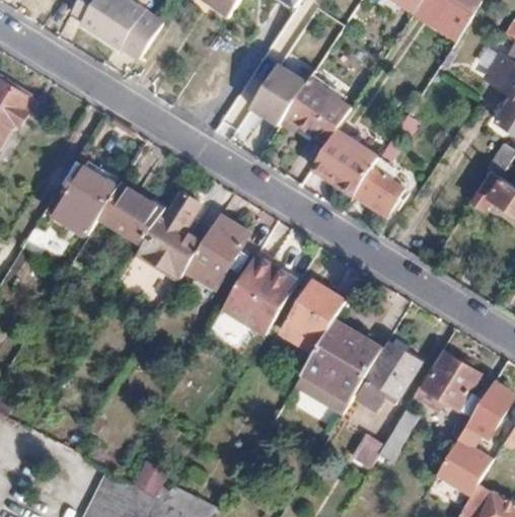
[(76,0),(71,9),(82,16),(79,20),(120,47),(122,44),(140,55),(162,21),(130,0),(76,0)]
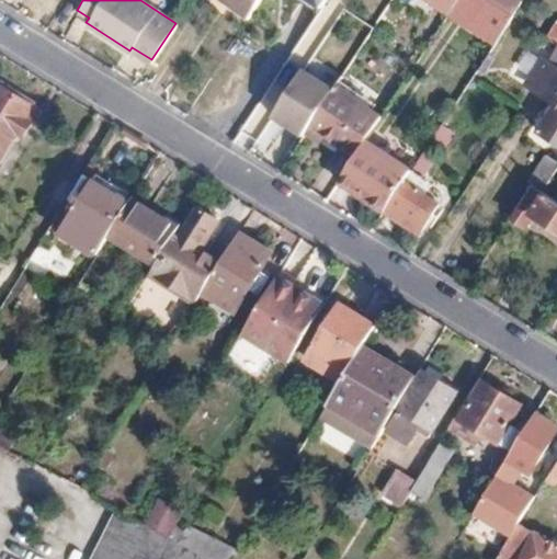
[(228,0),(225,4),(245,16),(257,0),(228,0)]
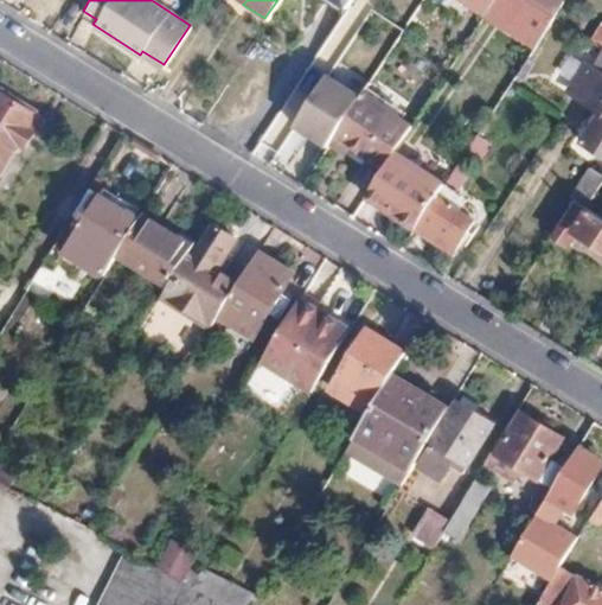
[(277,0),(264,18),(309,50),(335,13),(333,11),(341,0),(277,0)]
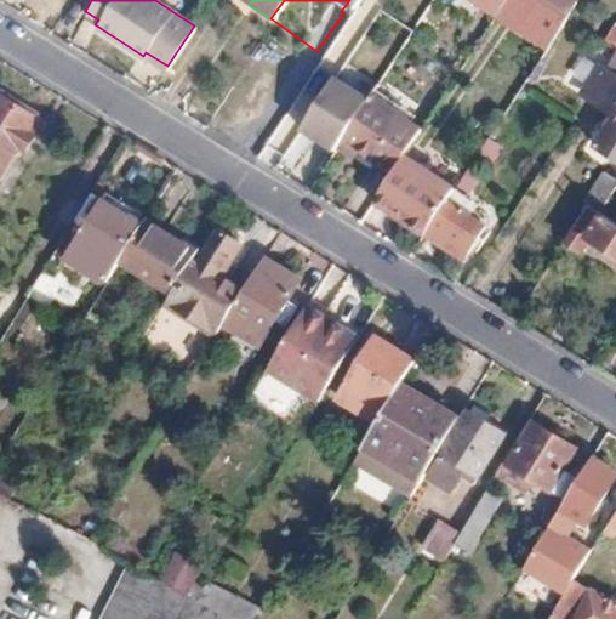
[(469,0),(491,15),(501,0),(469,0)]
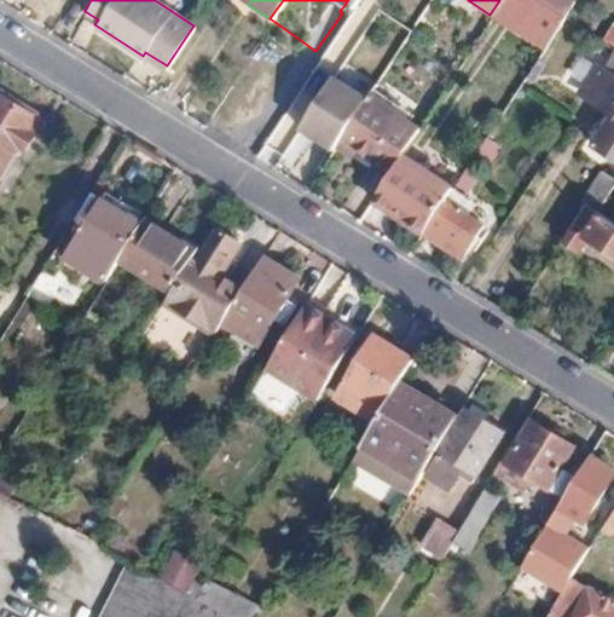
[(549,34),(561,17),(534,0),(499,0),(490,15),(515,30),(523,18),(549,34)]
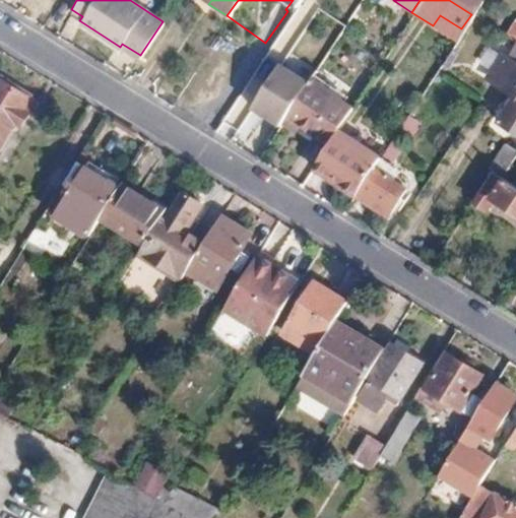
[(449,0),(471,14),(480,0),(449,0)]
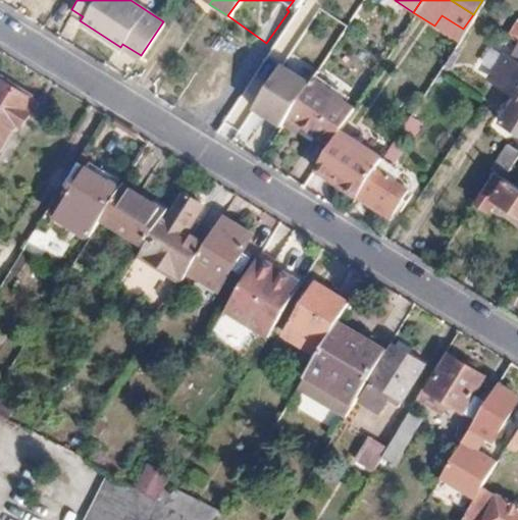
[(442,15),(434,26),(457,39),(463,29),(442,15)]
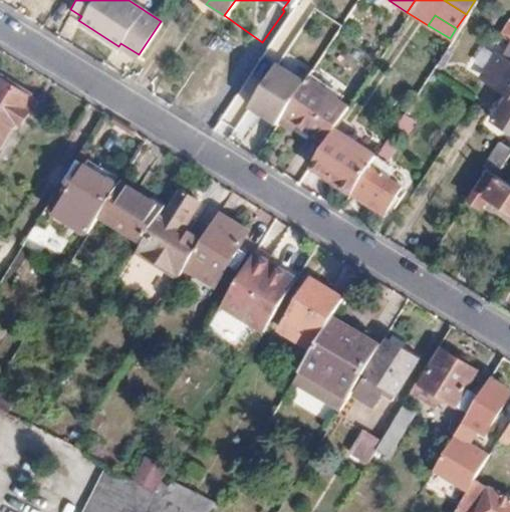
[(487,117),(509,133),(509,42),(509,41),(506,40),(497,53),(494,50),(478,74),(504,91),(487,117)]
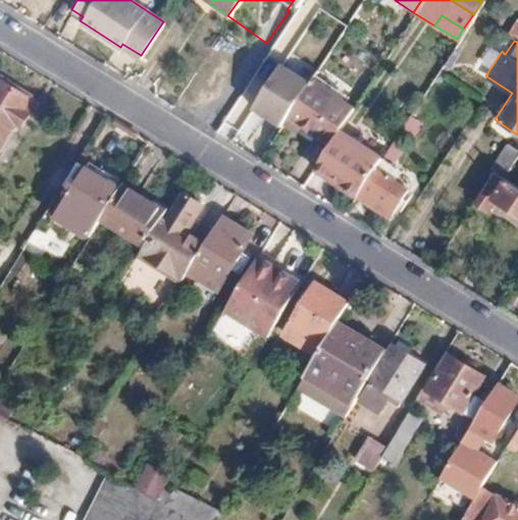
[(313,75),(310,80),(338,97),(340,92),(313,75)]
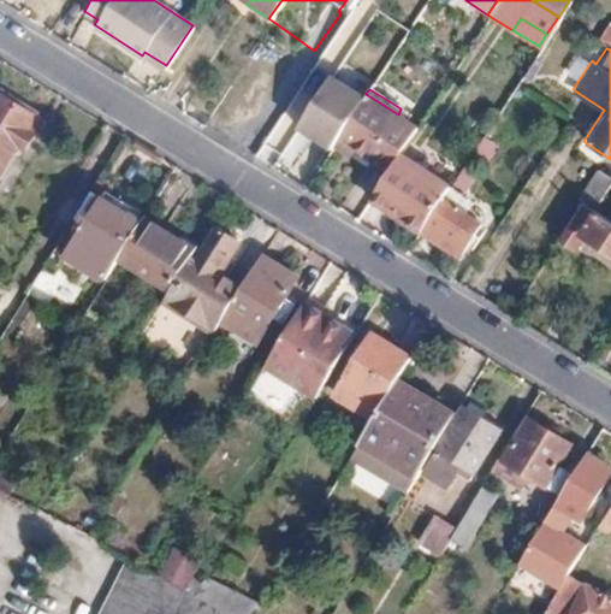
[(33,113),(0,93),(0,169),(15,146),(19,149),(39,120),(31,116),(33,113)]
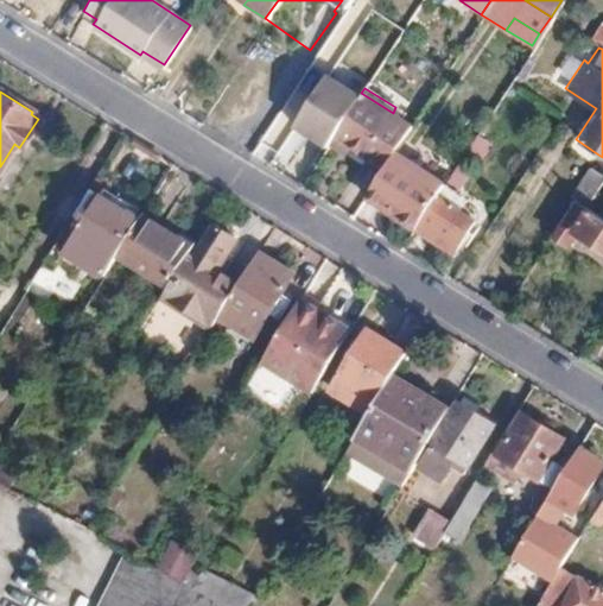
[(393,113),(361,93),(332,137),(347,145),(362,155),(366,149),(385,162),(392,152),(410,124),(393,113)]
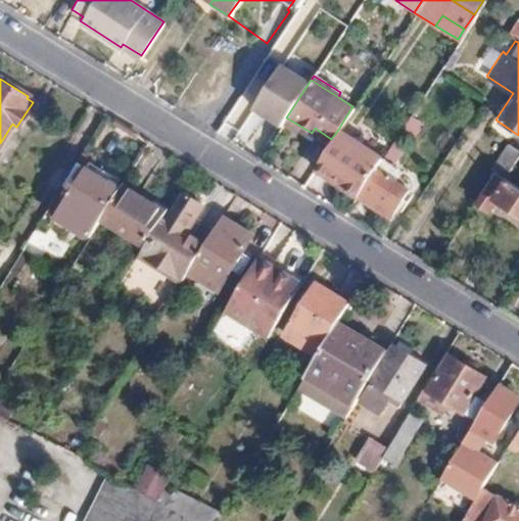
[(296,97),(283,89),(258,126),(271,134),(296,97)]
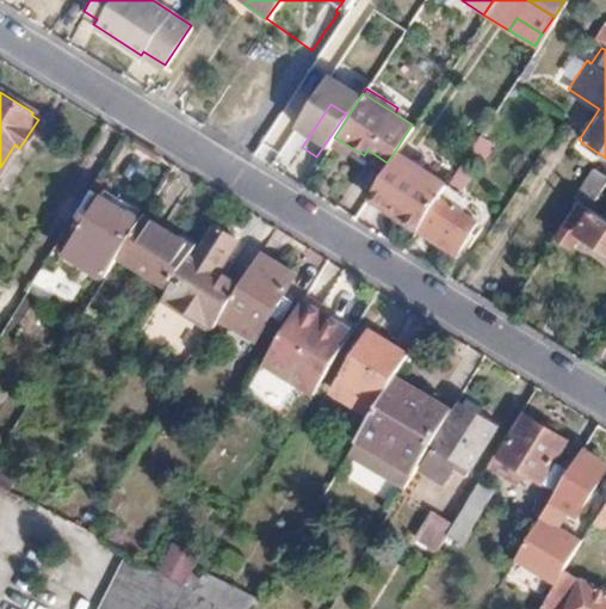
[(342,154),(348,146),(334,137),(333,140),(329,146),(342,154)]
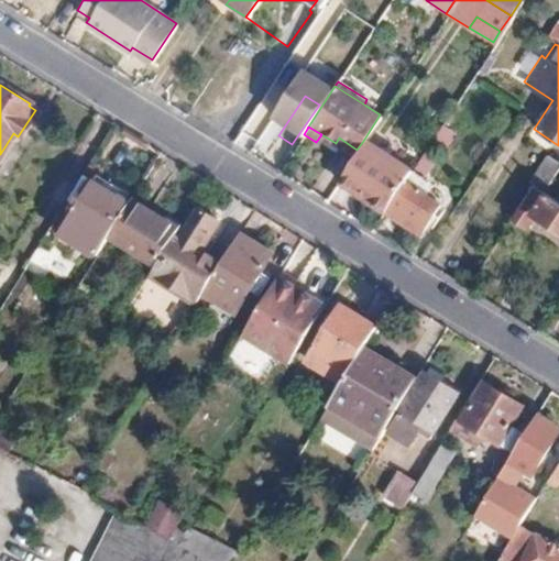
[(353,156),(357,150),(339,138),(336,143),(353,156)]
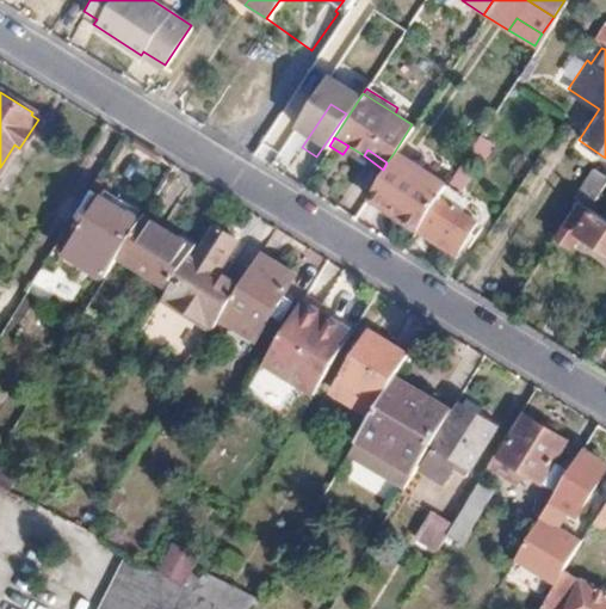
[(444,185),(415,228),(453,253),(475,219),(455,205),(462,196),(451,189),(474,155),(467,152),(444,185)]
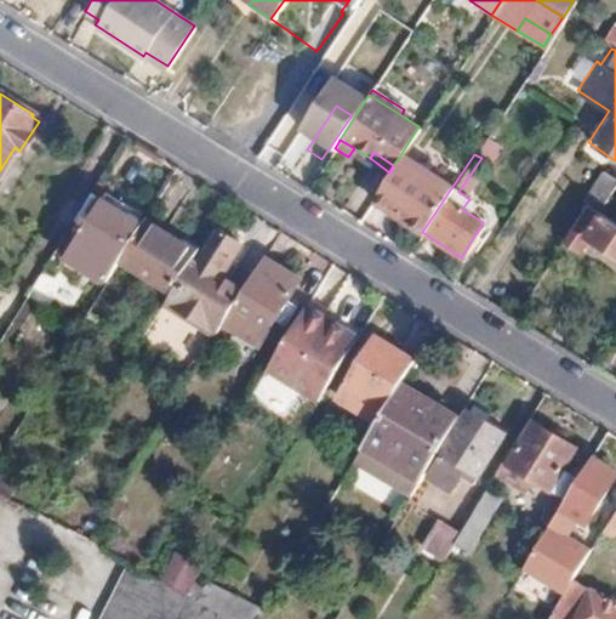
[(389,172),(372,199),(385,206),(412,162),(400,155),(393,165),(389,172)]
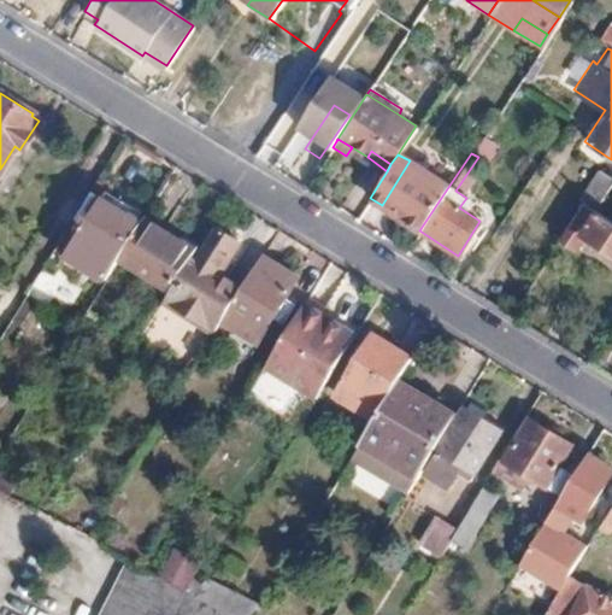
[(410,160),(382,205),(419,230),(448,187),(410,160)]
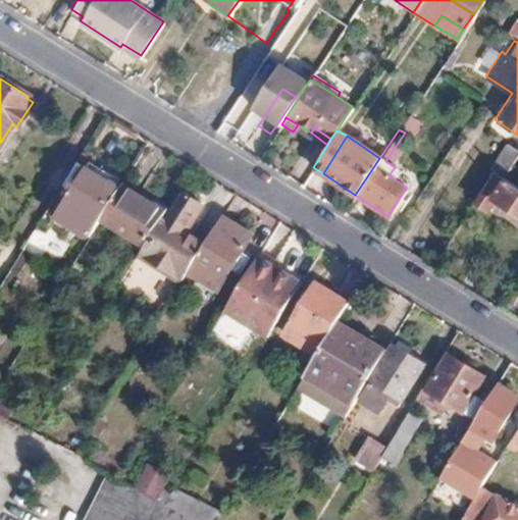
[(502,176),(517,151),(517,149),(506,142),(488,168),(494,171),(502,176)]
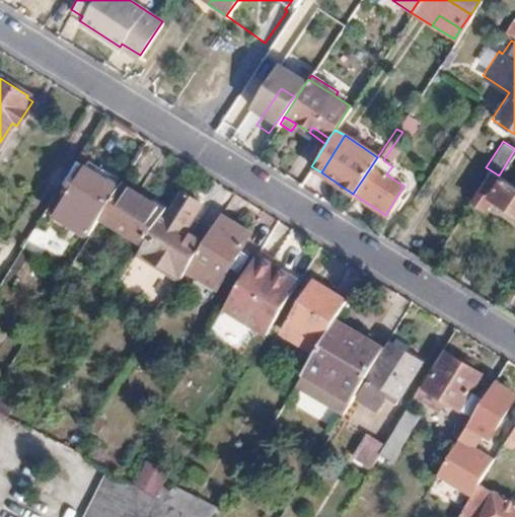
[(74,159),(60,183),(67,188),(51,214),(86,235),(96,219),(117,186),(74,159)]
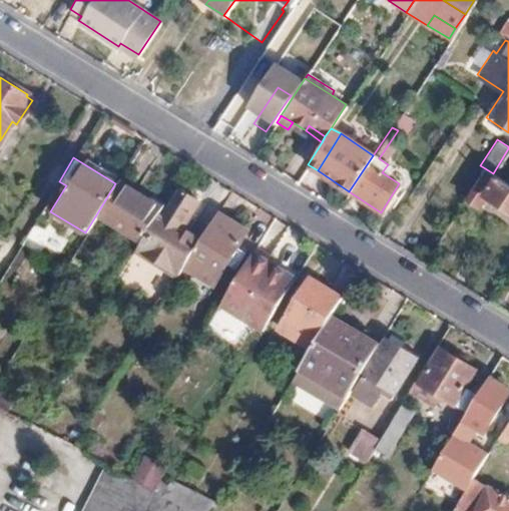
[(485,168),(465,198),(478,206),(485,195),(508,210),(508,184),(493,173),(485,168)]
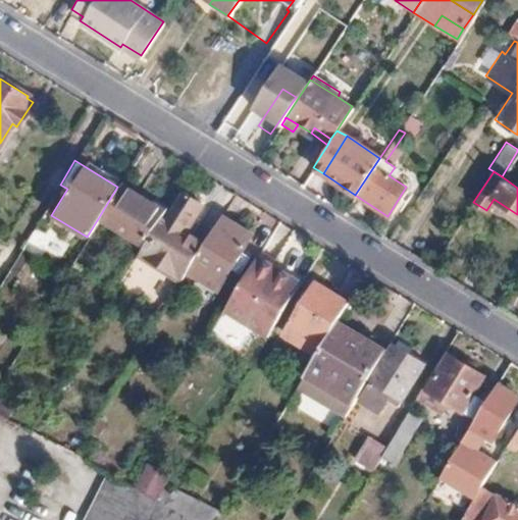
[(117,187),(97,220),(141,247),(159,217),(163,209),(119,184),(117,187)]
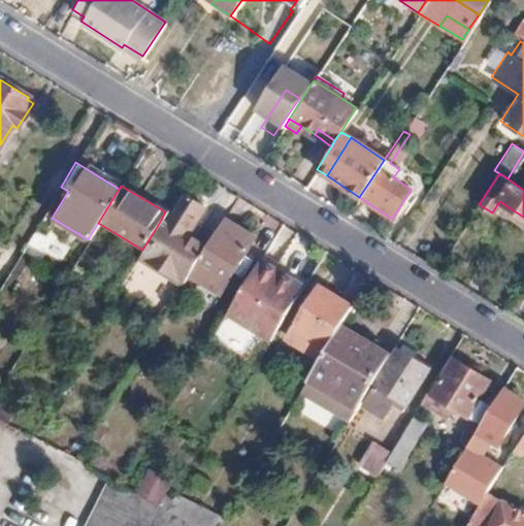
[(142,250),(137,258),(176,281),(181,284),(187,274),(204,245),(183,232),(201,203),(184,193),(166,223),(161,220),(142,250)]
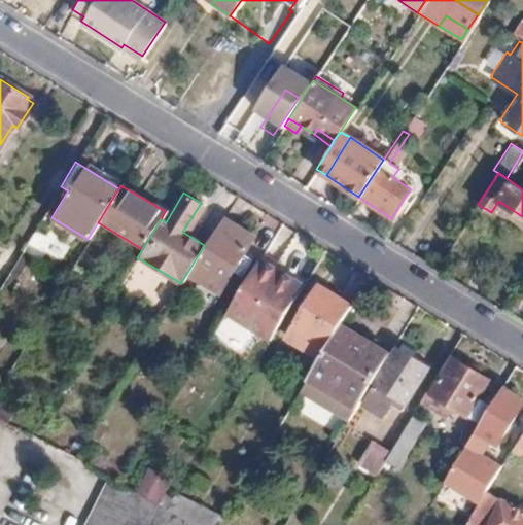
[(233,271),(242,255),(253,236),(221,216),(204,245),(186,274),(218,293),(233,271)]
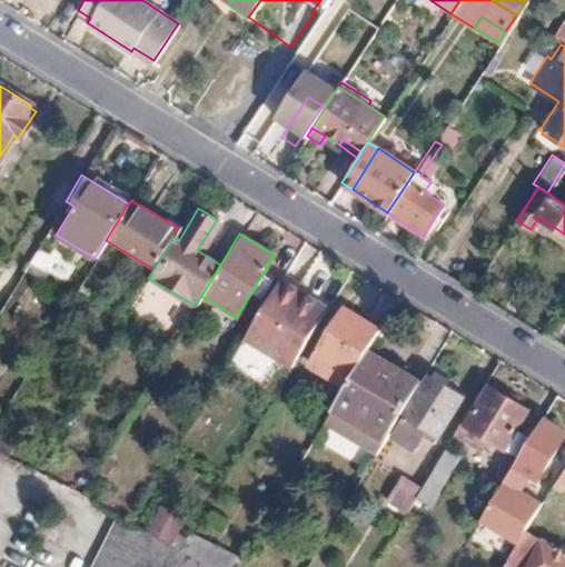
[(43,254),(36,249),(22,272),(30,277),(43,254)]
